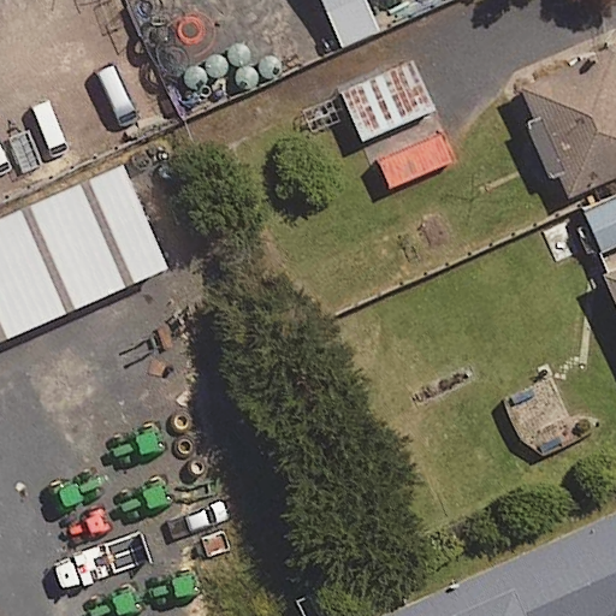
[(615,176),(615,48),(521,90),(569,197),(615,176)]
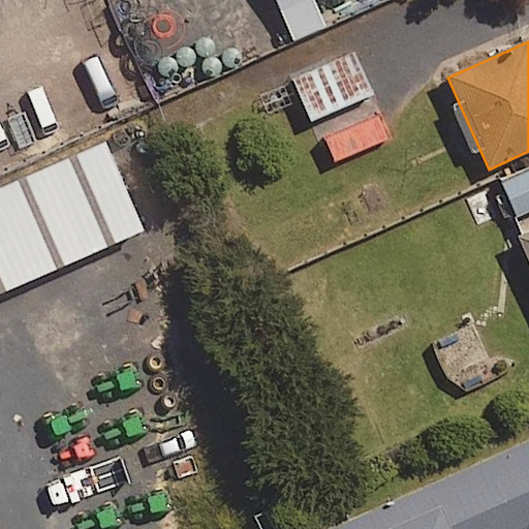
[(371,96),(353,55),(292,82),(310,123),(371,96)]
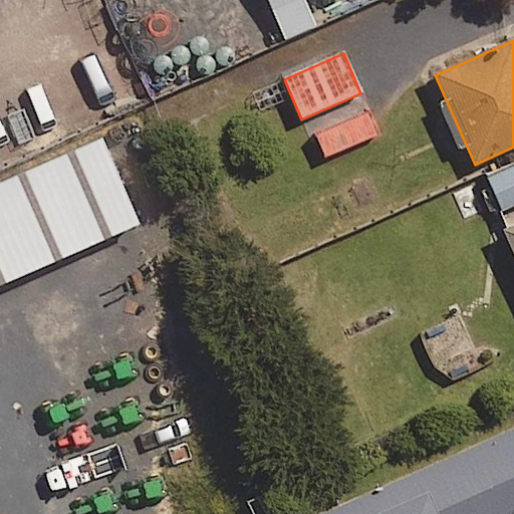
[(0,247),(158,177),(120,92),(0,145),(0,247)]
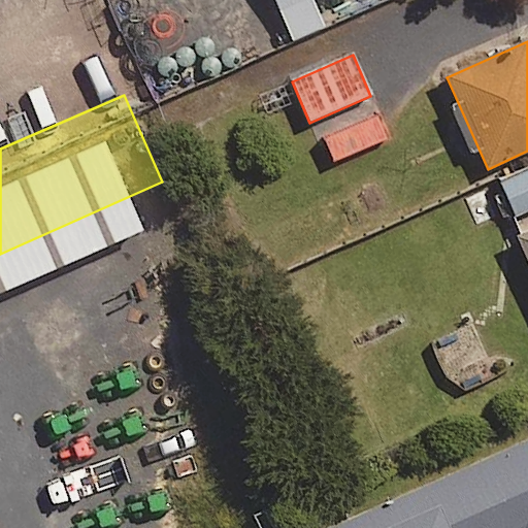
[(527,171),(496,186),(510,220),(527,210),(527,171)]
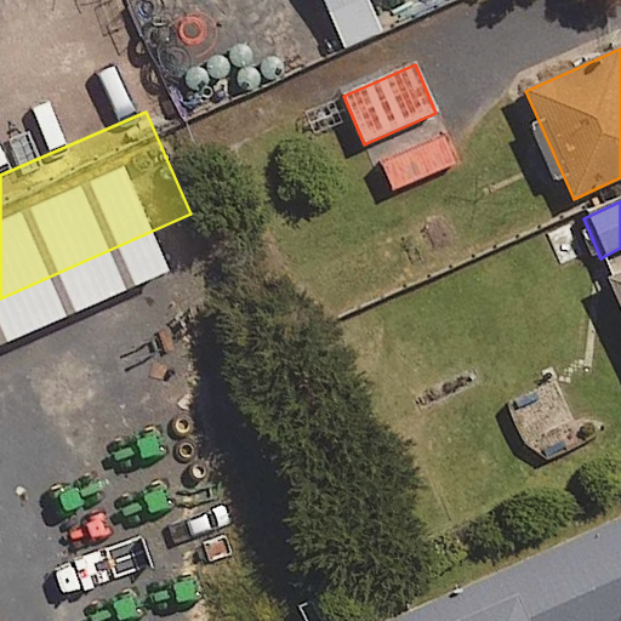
[(620,275),(609,281),(620,307),(620,275)]
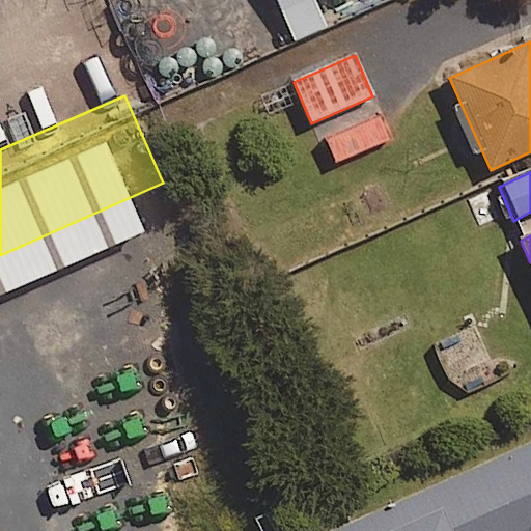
[(493,361),(474,325),(439,342),(465,395),(516,369),(508,353),(493,361)]
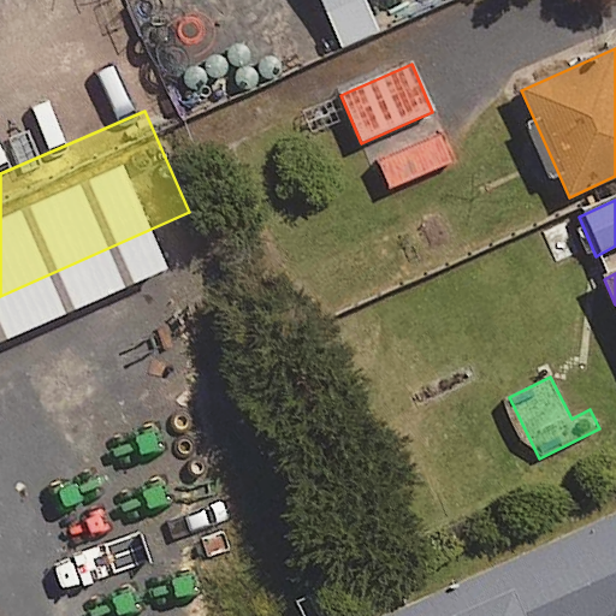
[(615,615),(615,457),(385,563),(409,615),(615,615)]
